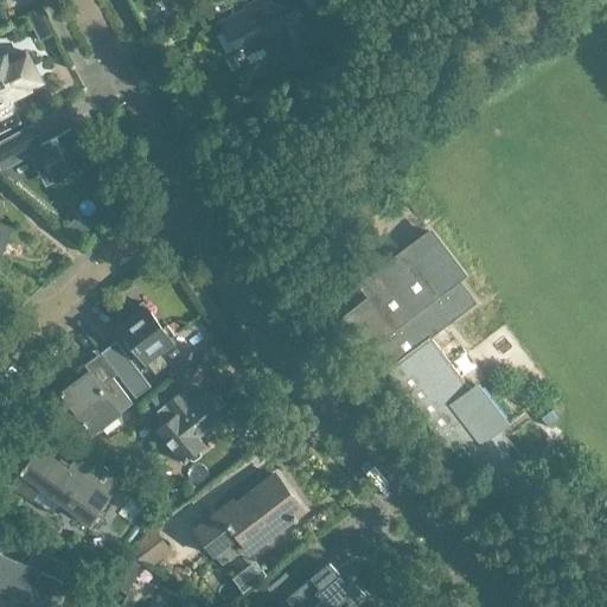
[(336,6),(305,23),(293,0),(263,0),(221,23),(240,56),(275,38),(292,69),(352,37),(336,6)]
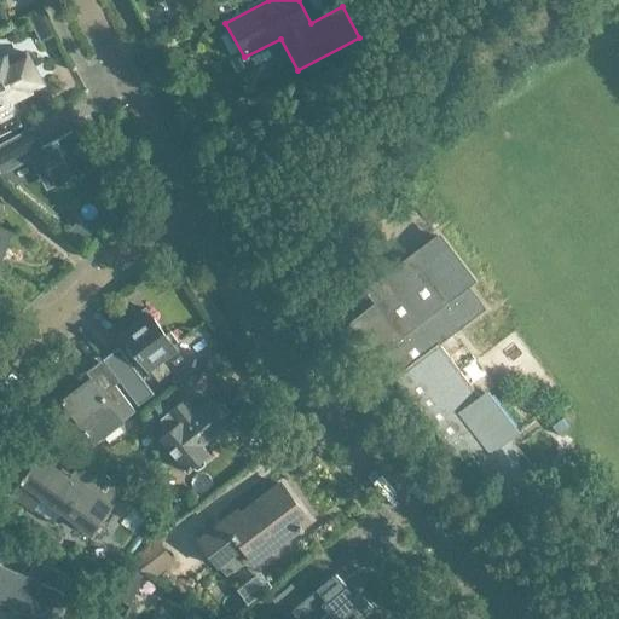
[(42,11),(29,17),(41,42),(55,35),(42,11)]
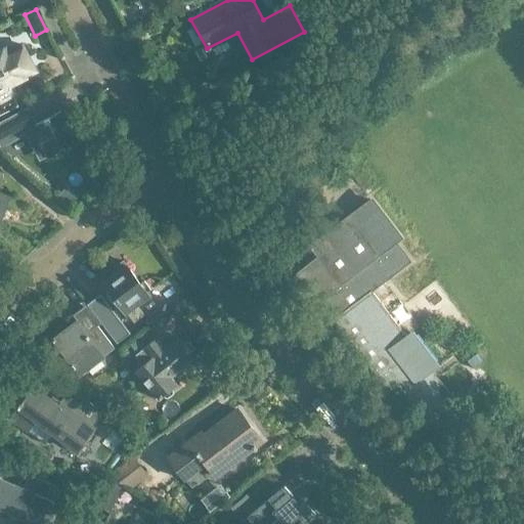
[(14,84),(40,71),(25,43),(13,49),(10,45),(5,47),(3,44),(0,45),(0,104),(19,94),(14,84)]
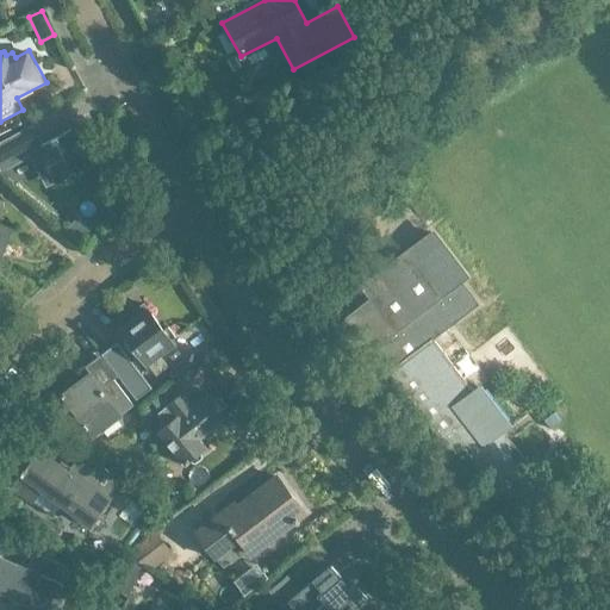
[(89,165),(70,130),(38,147),(56,182),(89,165)]
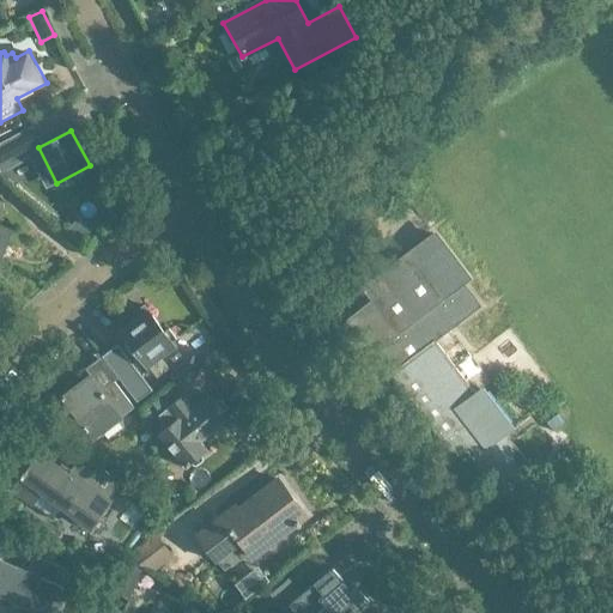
[(0,255),(12,230),(0,224),(0,206),(1,202),(0,201),(0,255)]
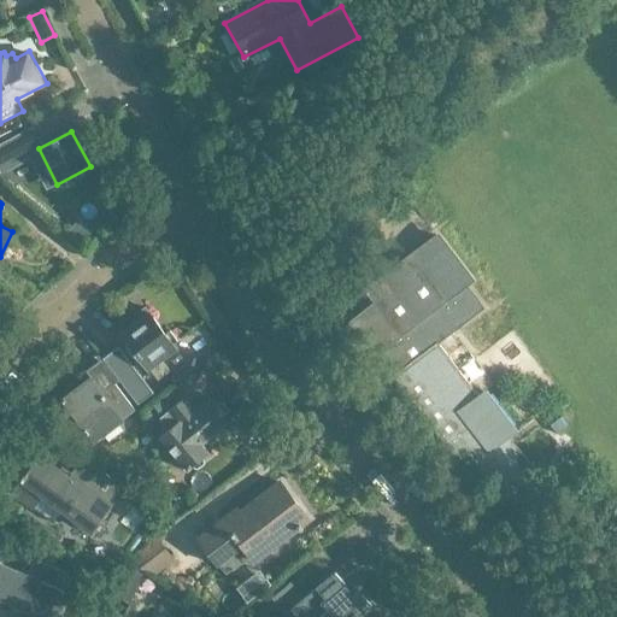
[(440,344),(438,341),(482,306),(465,283),(470,280),(435,234),(364,288),(375,300),(350,319),(453,454),(465,447),(512,509),(546,483),(518,446),(510,436),(516,432),(483,389),(477,393),(440,344)]
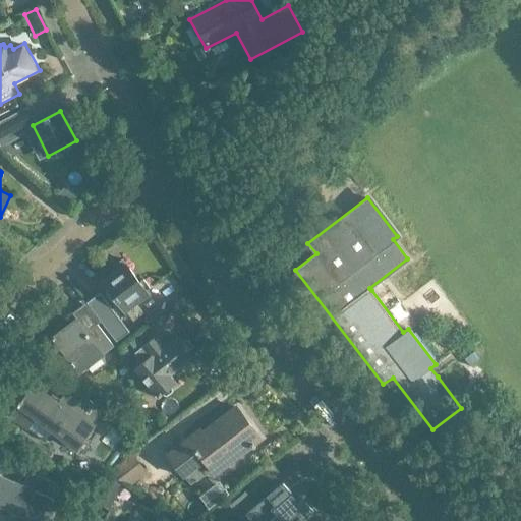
[(150,287),(143,278),(139,281),(123,259),(112,268),(114,272),(103,280),(107,286),(106,287),(108,290),(106,292),(117,305),(120,303),(132,321),(143,312),(135,300),(148,292),(147,290),(150,287)]
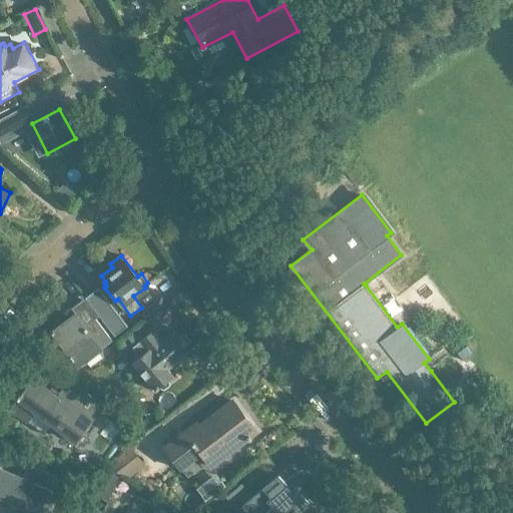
[(98,313),(85,295),(71,305),(77,313),(76,314),(50,333),(71,362),(72,361),(77,367),(100,350),(106,358),(116,350),(110,340),(109,338),(112,336),(96,315),(98,313)]
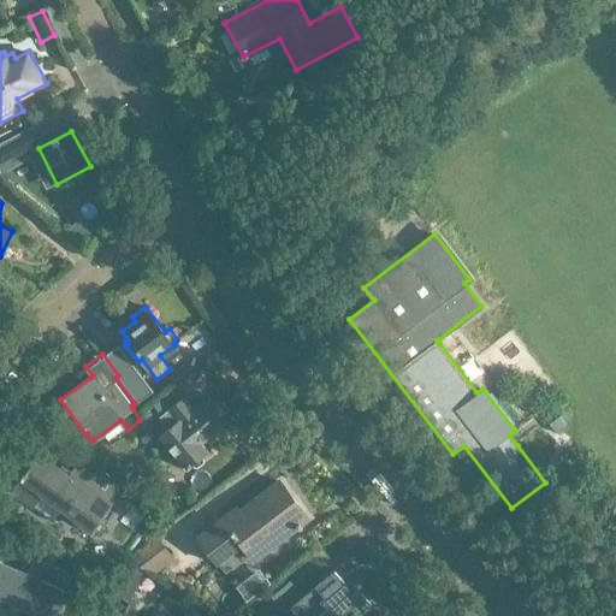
[(118,379),(137,403),(149,395),(130,369),(118,379)]
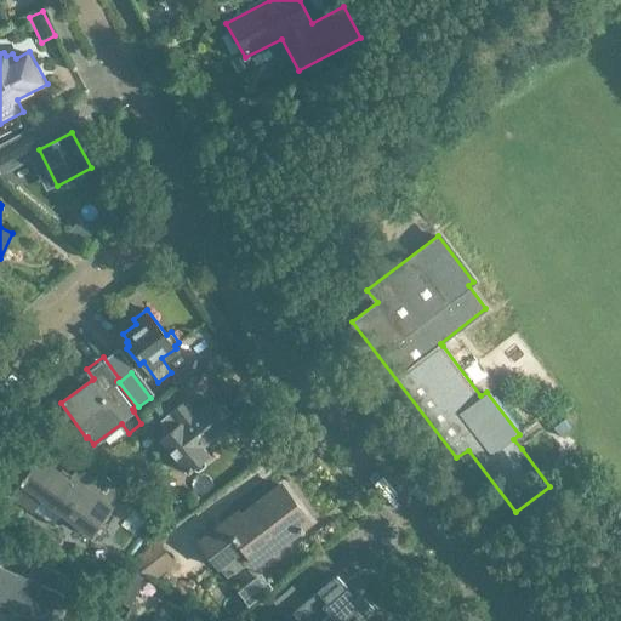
[(161,440),(188,473),(208,457),(199,446),(231,421),(215,402),(198,415),(186,400),(160,421),(164,438),(161,440)]
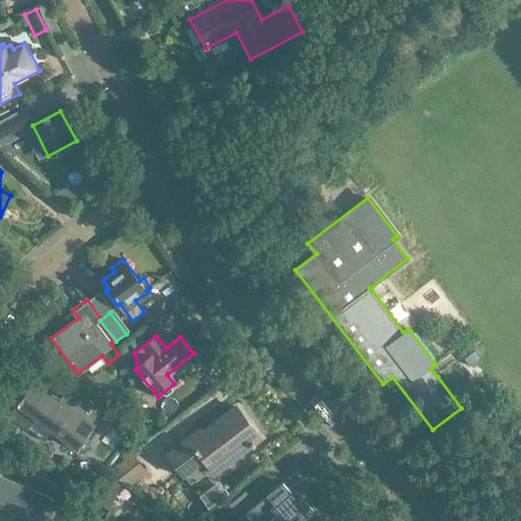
[(101,411),(69,387),(58,402),(33,384),(9,416),(27,429),(36,419),(77,450),(96,424),(94,422),(101,411)]
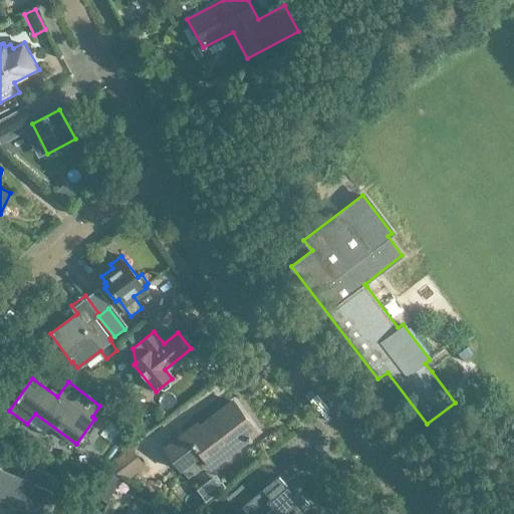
[(165,448),(181,469),(201,454),(211,467),(248,439),(249,441),(252,439),(251,437),(255,434),(247,423),(249,422),(234,403),(201,427),(198,424),(165,448)]
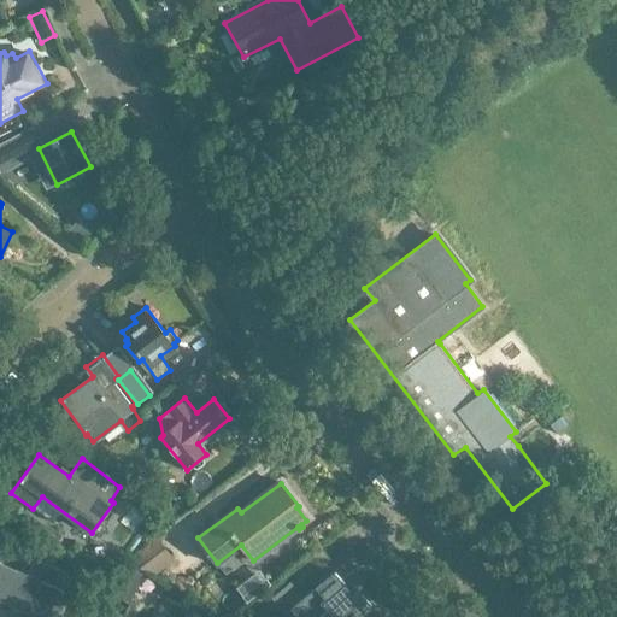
[(41,545),(29,575),(0,562),(0,616),(58,616),(75,576),(51,565),(57,551),(41,545)]
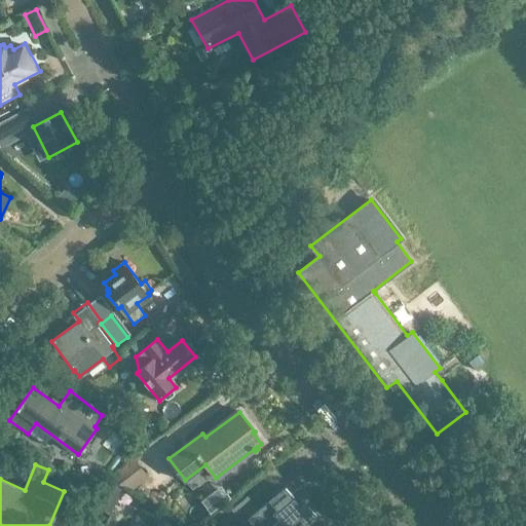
[(97,508),(111,514),(122,486),(109,481),(97,508)]
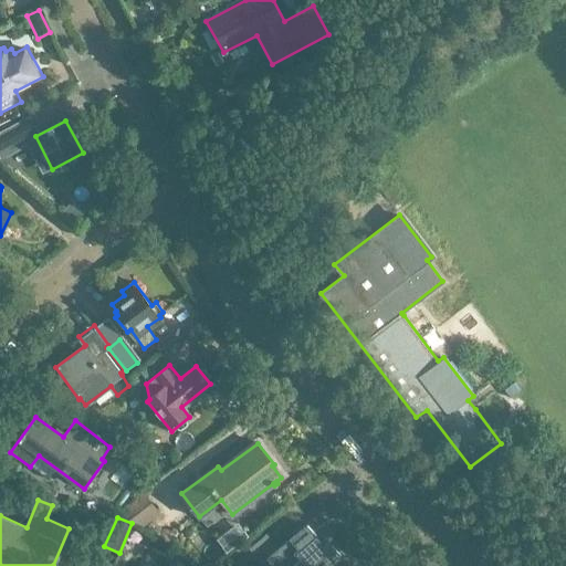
[(341,554),(326,536),(322,540),(307,523),(294,535),(285,524),(253,552),(263,563),(268,558),(274,565),(326,565),(341,554)]
